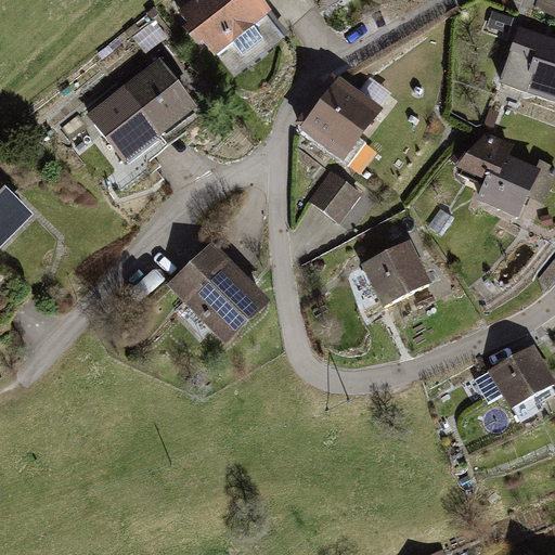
[(191,0),(177,12),(186,23),(181,27),(196,44),(202,40),(214,56),(271,12),(261,0),(191,0)]
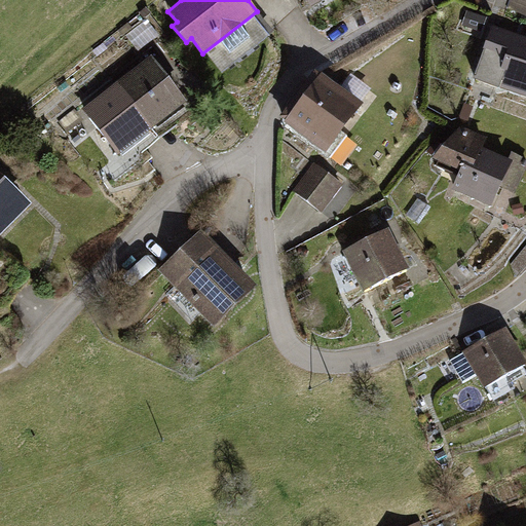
[(525,0),(511,0),(508,10),(525,16),(525,0)]
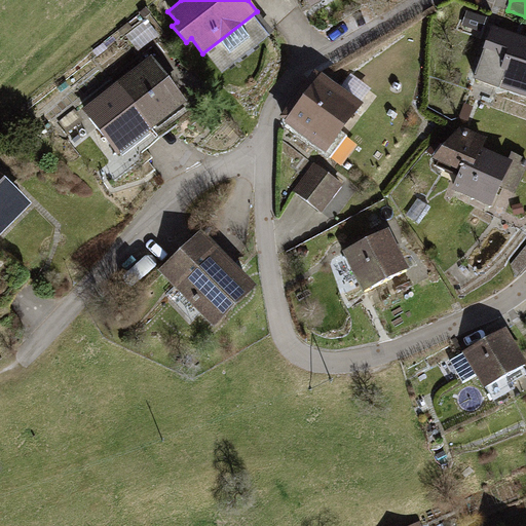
[(468,11),(463,26),(481,32),(486,17),(468,11)]
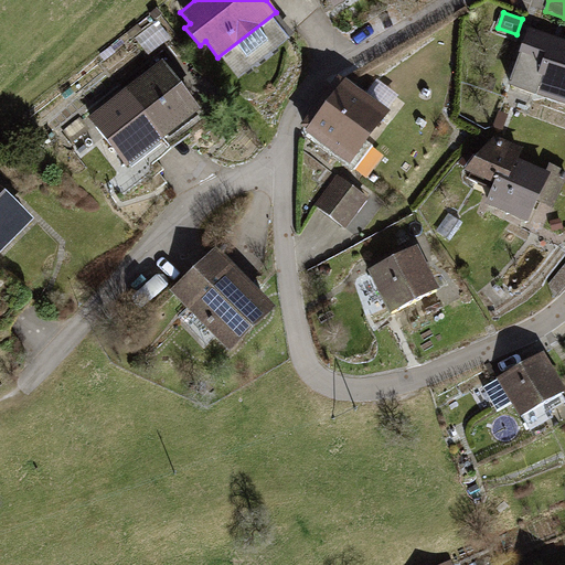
[(564,39),(529,27),(507,85),(535,95),(537,88),(564,97),(564,39)]
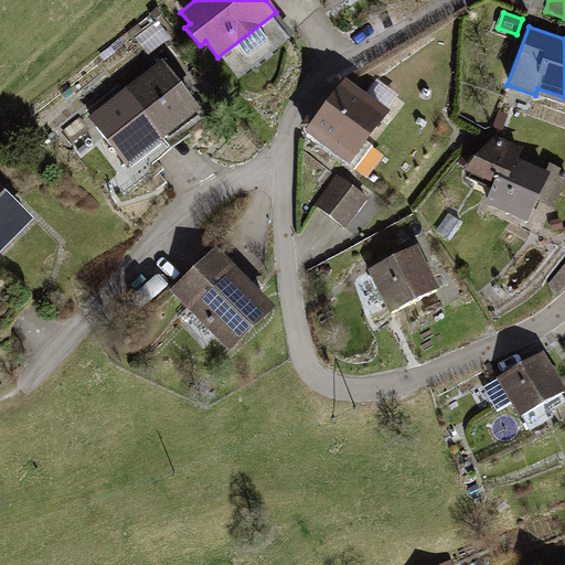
[(161,60),(125,88),(163,138),(200,109),(161,60)]
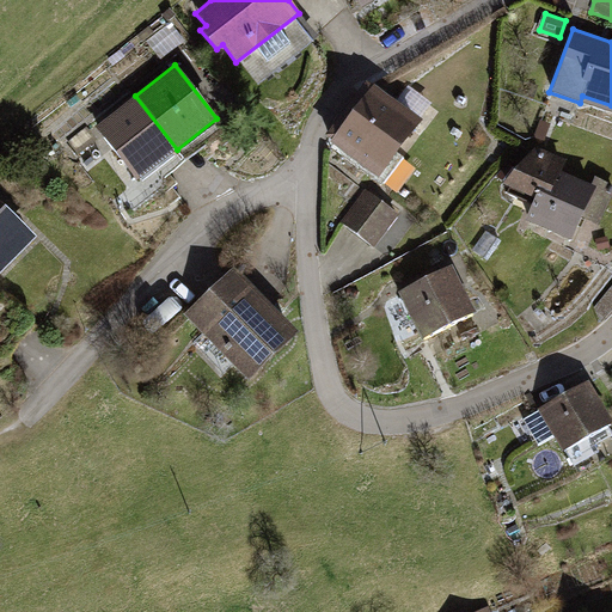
[(421,120),(372,85),(329,142),(378,178),(421,120)]
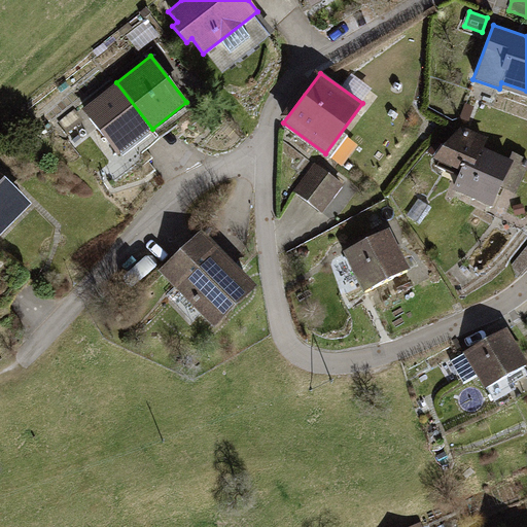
[(152,129),(116,82),(81,110),(117,155),(152,129)]
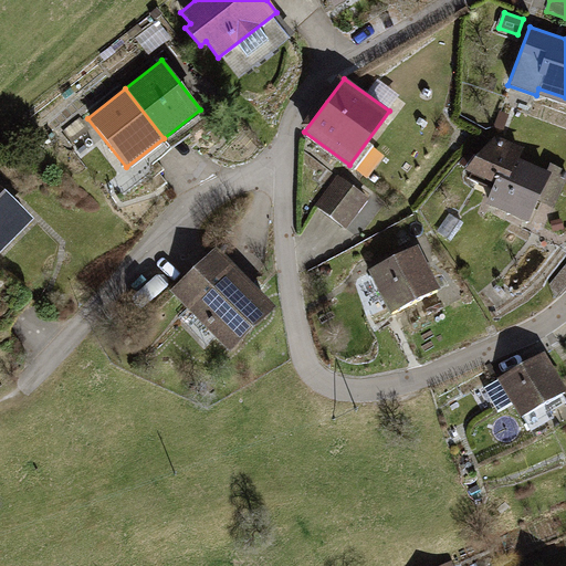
[(499,112),(494,127),(504,130),(509,115),(499,112)]
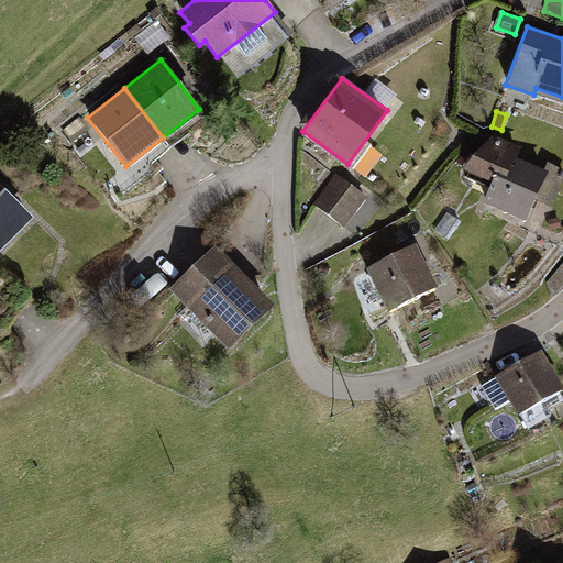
[(529,157),(492,141),(475,177),(497,187),(488,206),(532,224),(553,176),(526,164),(529,157)]
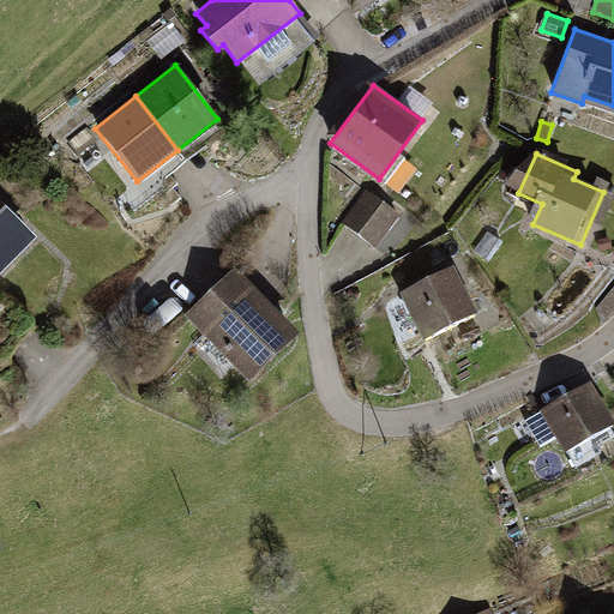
[(401,216),(366,191),(342,224),(377,250),(401,216)]
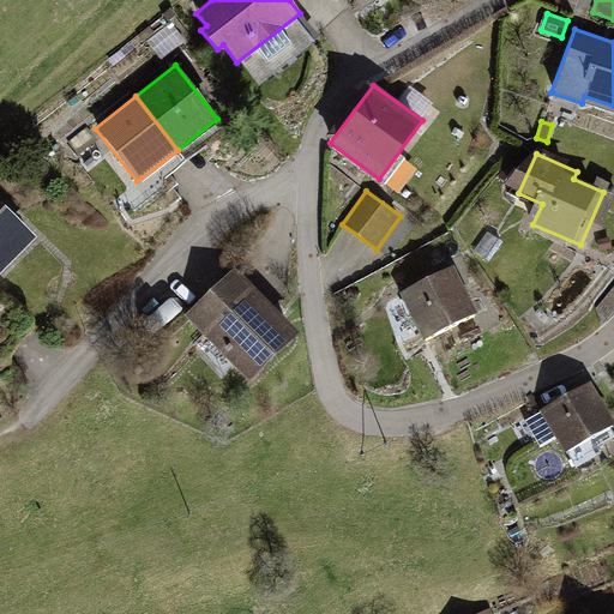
[(0,271),(36,236),(0,200),(0,271)]
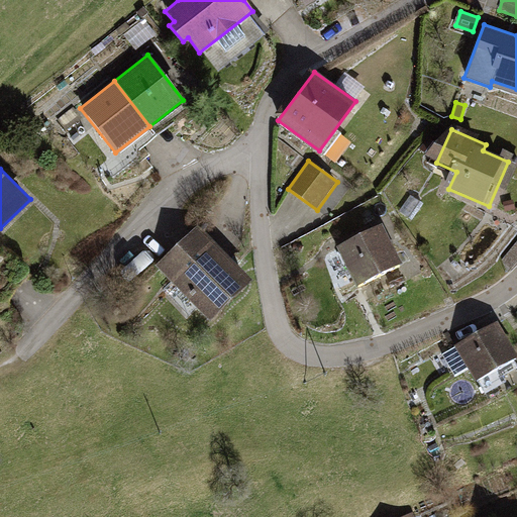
[(411,196),(399,212),(412,221),(423,204),(411,196)]
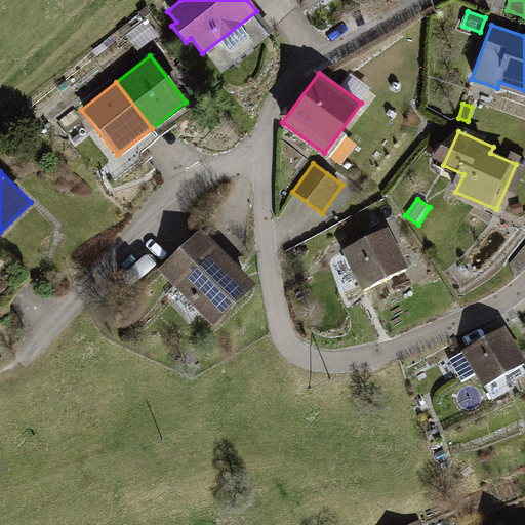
[(388,228),(341,251),(362,291),(408,268),(388,228)]
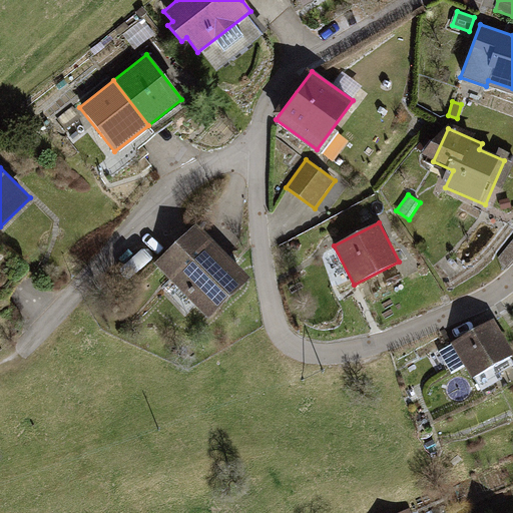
[(195,225),(155,264),(207,318),(247,280),(195,225)]
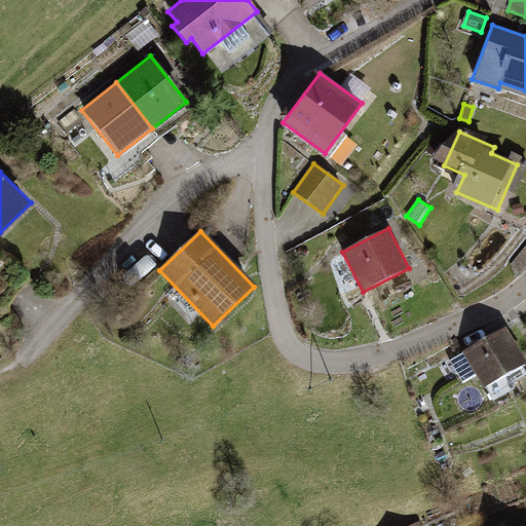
[(525,363),(505,328),(463,352),(484,387),(525,363)]
